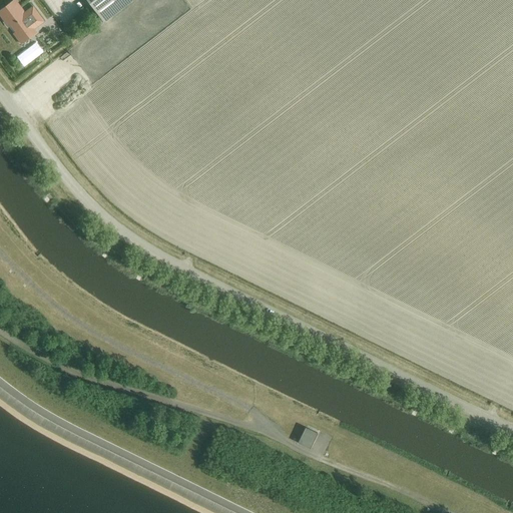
[(13,0),(0,10),(0,15),(4,20),(8,27),(10,25),(15,31),(13,33),(18,40),(42,22),(31,6),(24,12),(15,0),(13,0)]
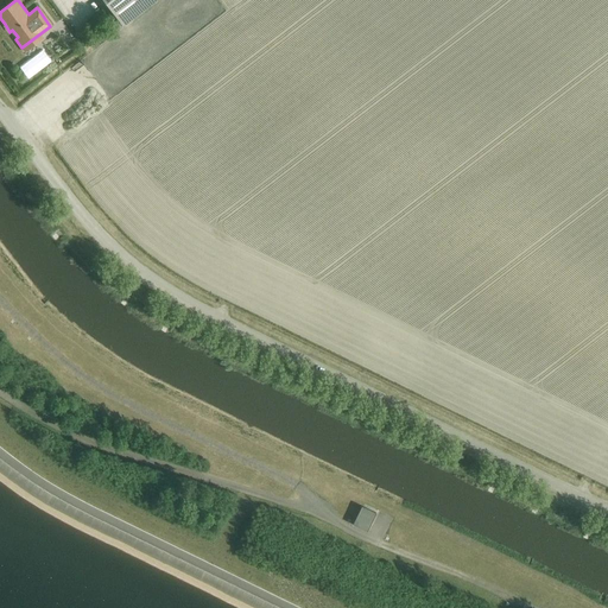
[(102,0),(122,25),(154,0),(102,0)]
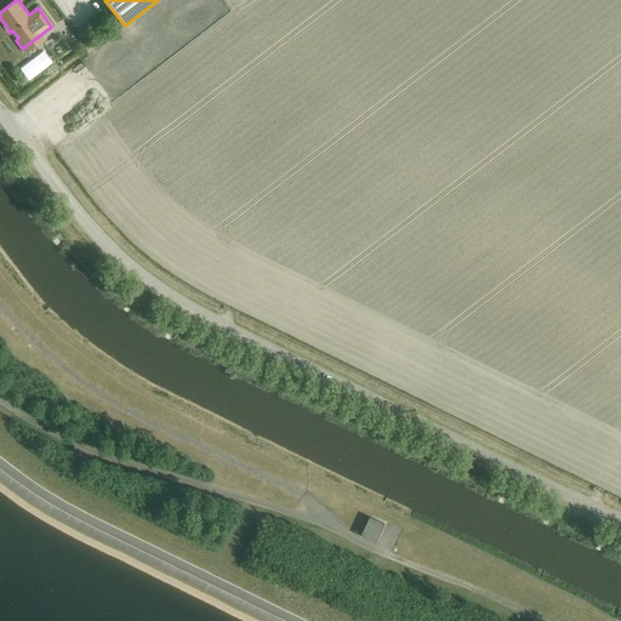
[(77,66),(83,75),(91,69),(85,60),(77,66)]
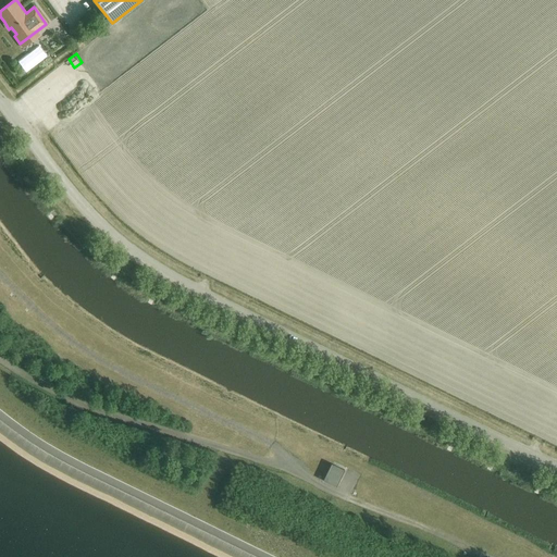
[(35,85),(41,96),(53,87),(47,77),(35,85)]
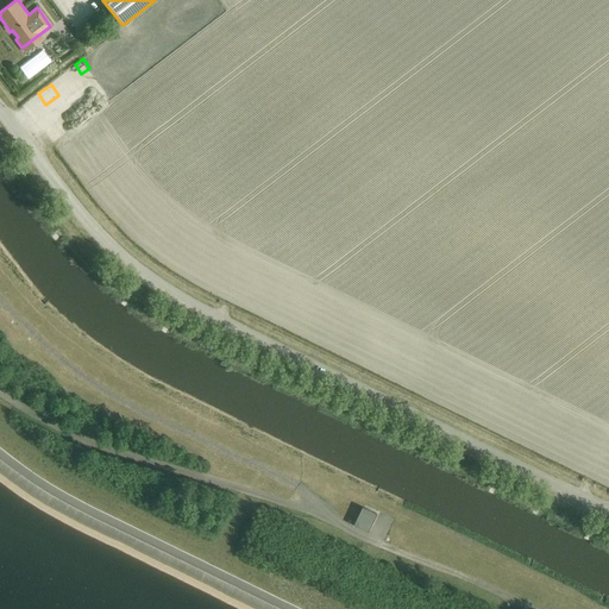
[(353,526),(368,533),(376,514),(363,508),(363,507),(353,526)]
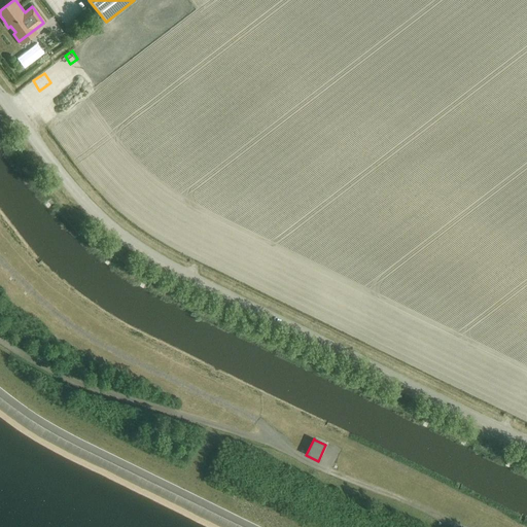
All buildings are outlined.
